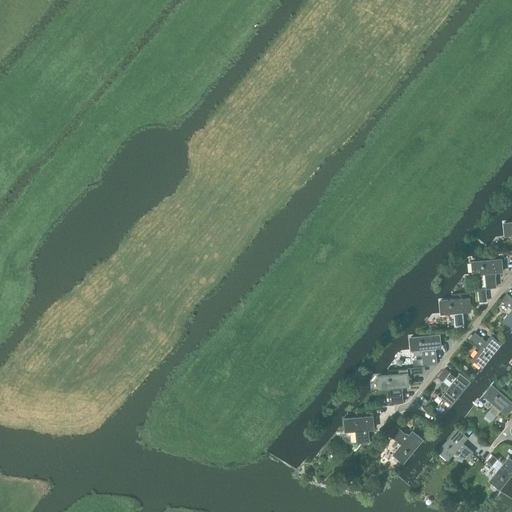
[(511,222),(503,223),(504,235),(511,234),(511,222)]
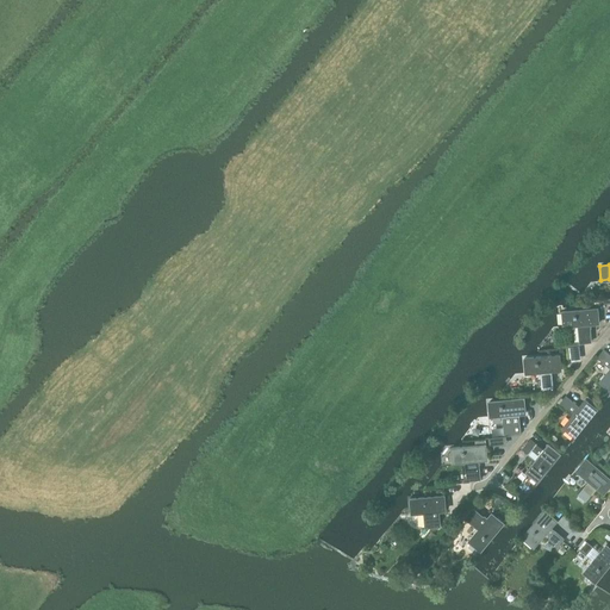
[(598,307),(562,311),(564,325),(599,323),(598,307)]
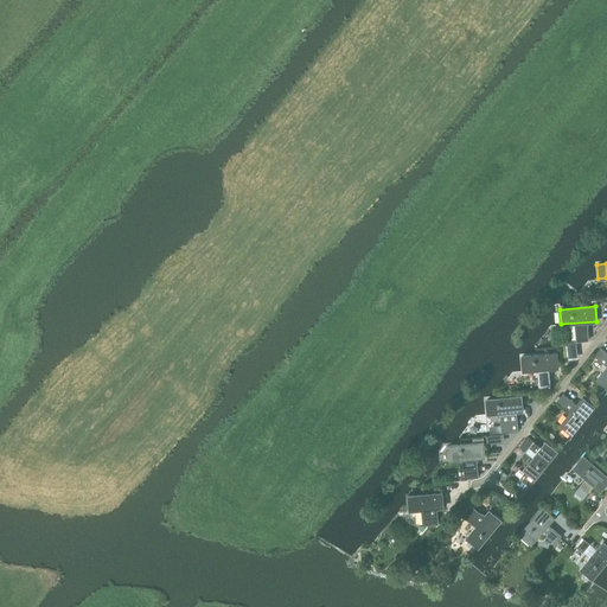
[(587,323),(575,324),(575,325),(576,339),(576,342),(588,340),(587,324),(587,323)]
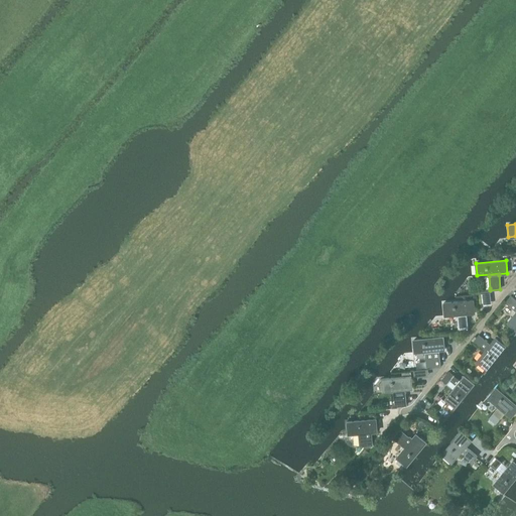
[(482,303),(492,303),(492,292),(482,292),(482,303)]
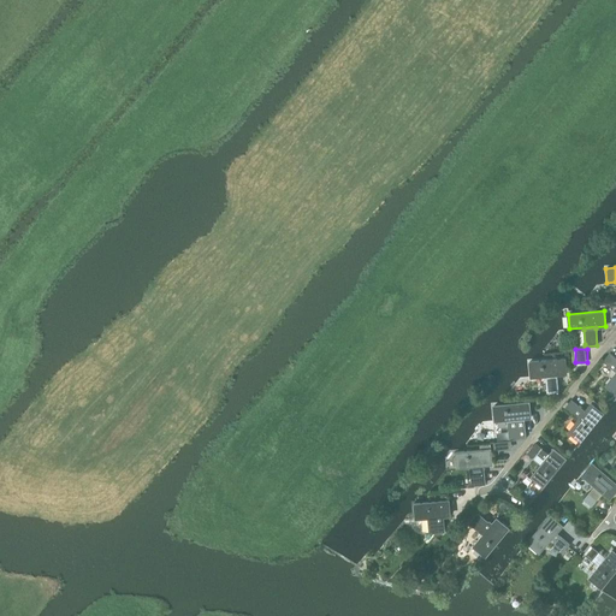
[(615,357),(610,353),(603,361),(615,371),(615,357)]
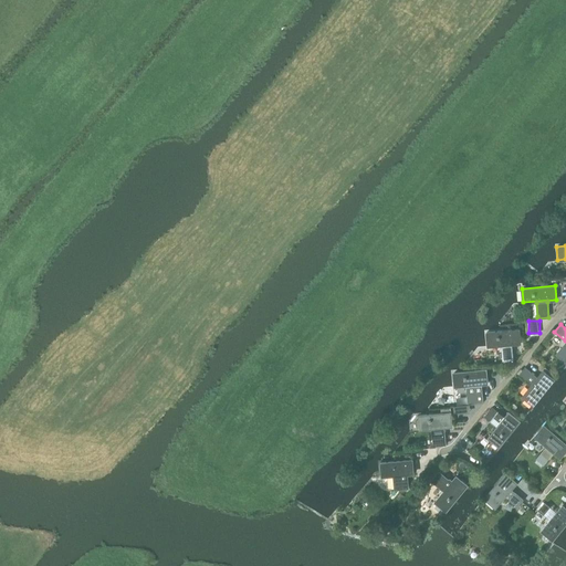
[(520,328),(486,332),(488,345),(521,343),(520,328)]
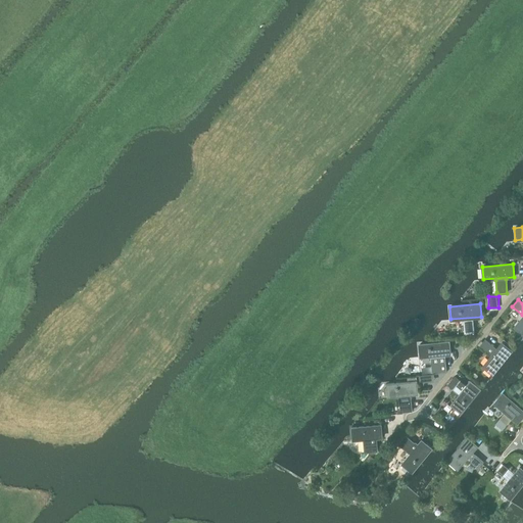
[(473,318),(464,319),(464,321),(465,333),(474,333),(473,320),(473,318)]
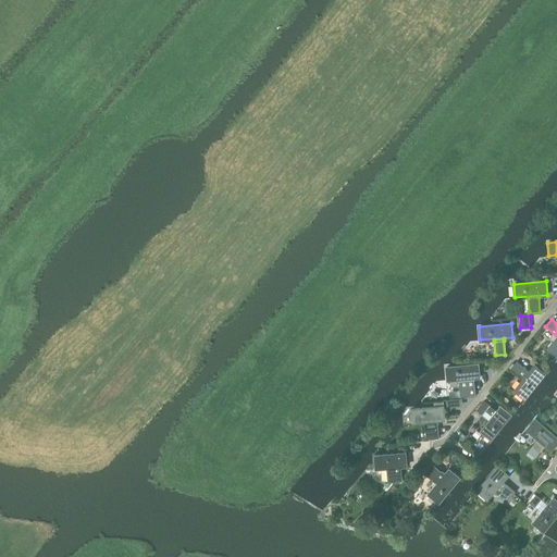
[(517,361),(511,369),(522,378),(523,379),(530,372),(529,371),(517,361)]
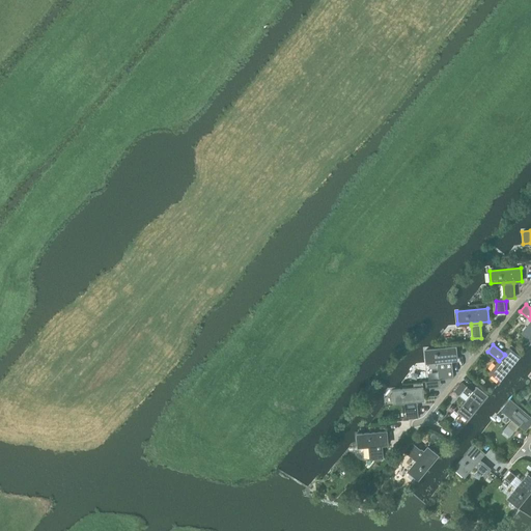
[(455,347),(423,350),(424,362),(456,360),(455,347)]
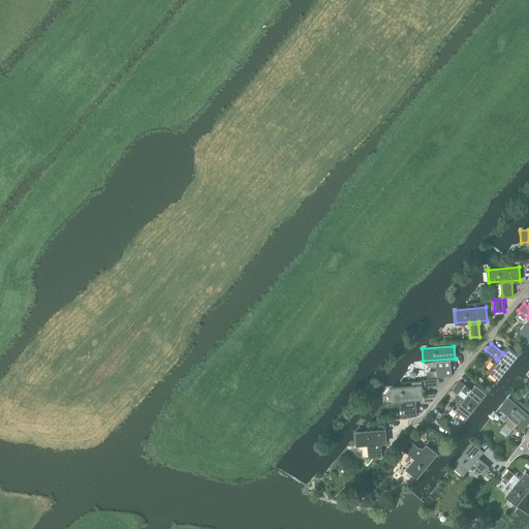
[(489,375),(498,382),(517,360),(507,351),(489,375)]
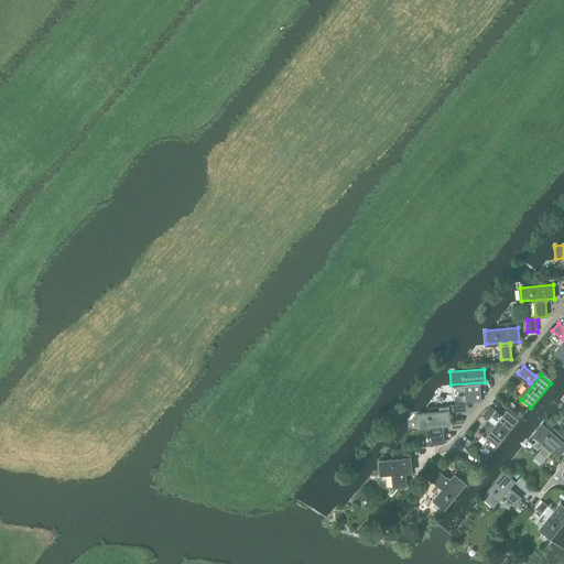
[(479,383),(465,384),(465,386),(467,400),(481,399),(479,384),(479,383)]
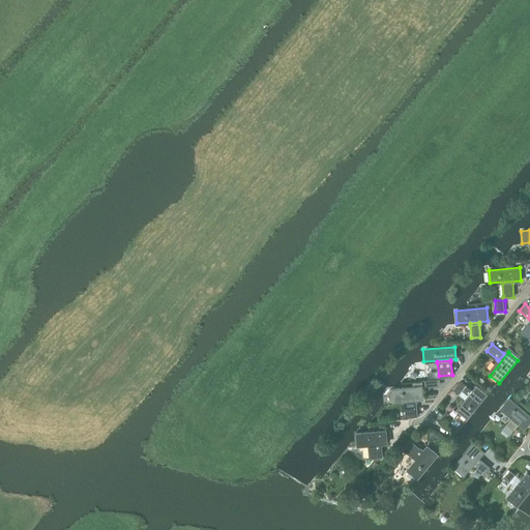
[(453,390),(465,399),(472,390),(461,381),(453,390)]
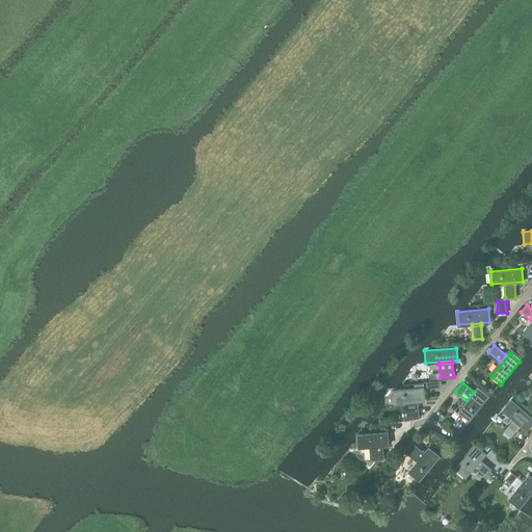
[(424,388),(392,390),(393,403),(425,400),(424,388)]
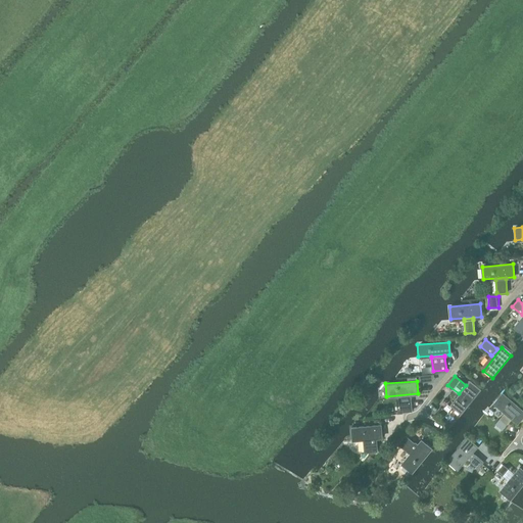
[(449,410),(461,419),(481,394),(470,385),(449,410)]
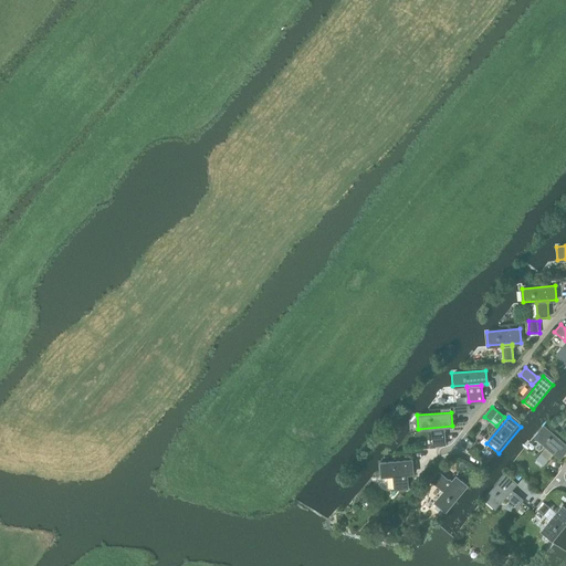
[(443,427),(432,428),(435,446),(446,444),(444,437),(443,427)]
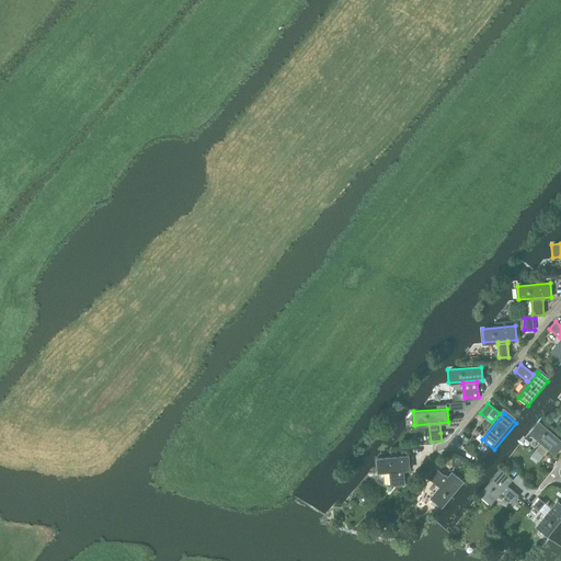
[(560,444),(540,426),(529,439),(551,459),(560,447),(560,444)]
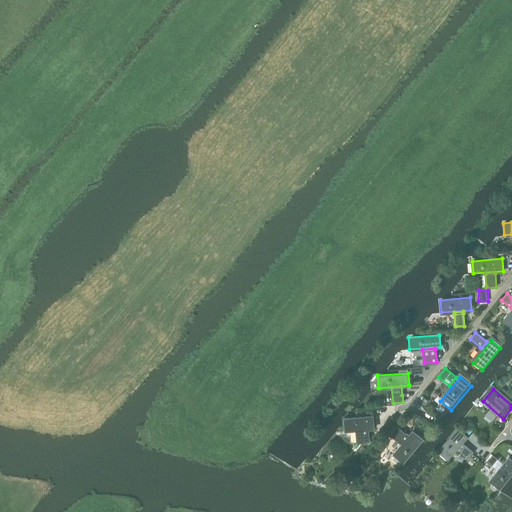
[(485,415),(492,421),(496,416),(489,410),(485,415)]
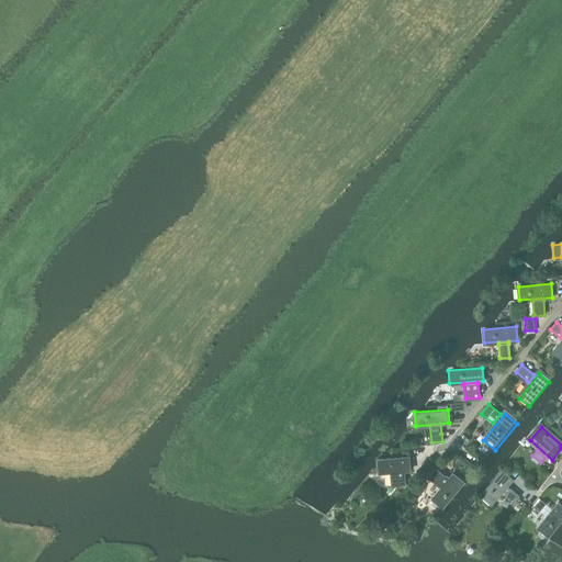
[(411,457),(377,460),(378,473),(412,470),(411,457)]
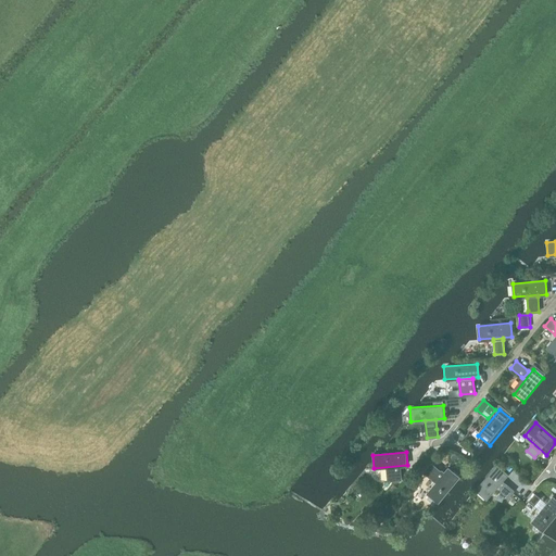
[(425,472),(436,482),(445,471),(443,470),(441,470),(432,463),(425,472)]
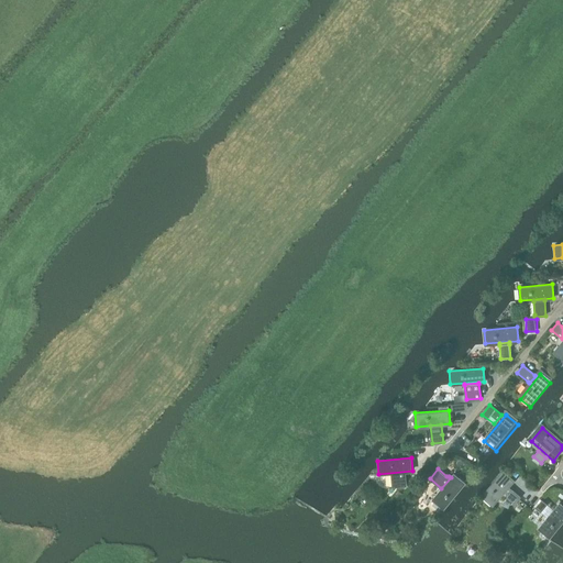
[(482,496),(492,505),(514,479),(503,471),(482,496)]
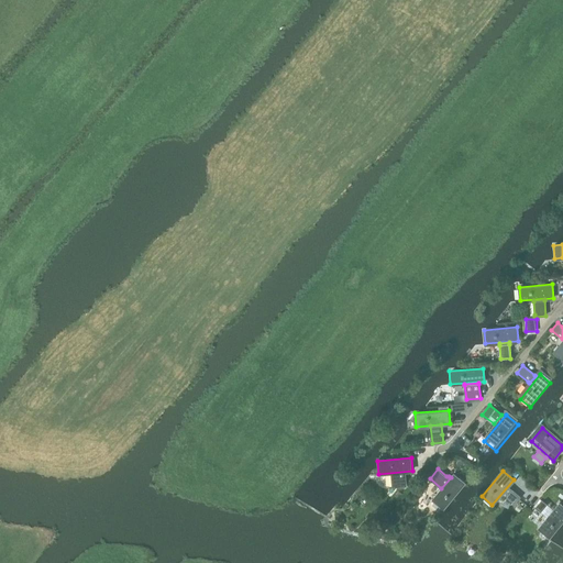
[(392,487),(406,486),(405,473),(390,474),(392,487)]
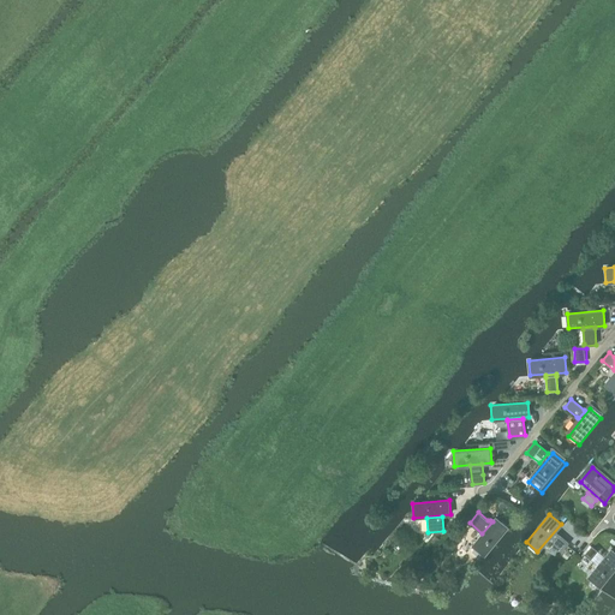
[(471,553),(484,562),(505,538),(493,527),(471,553)]
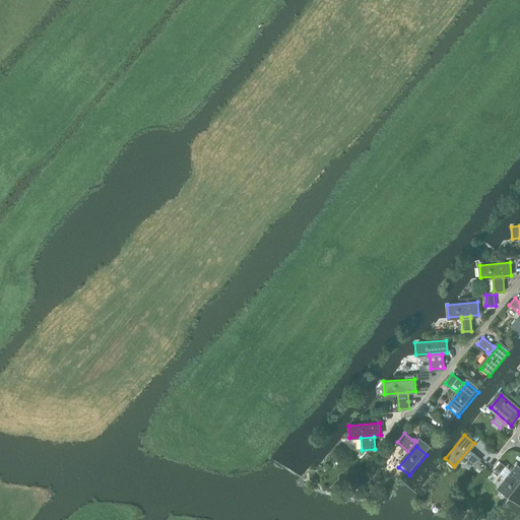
[(469,449),(464,456),(465,457),(475,465),(477,462),(480,459),(470,450),(469,449)]
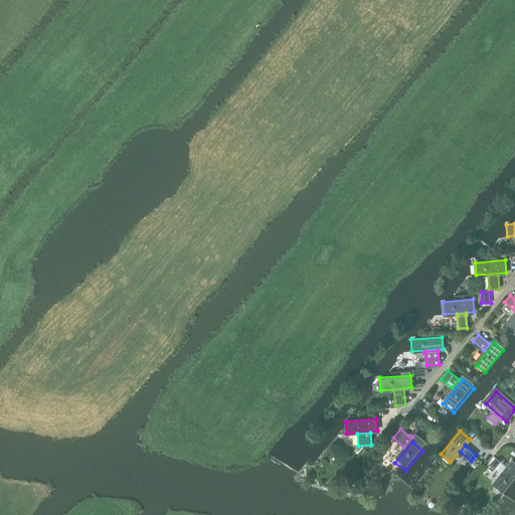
[(368,452),(363,448),(359,454),(363,457),(368,452)]
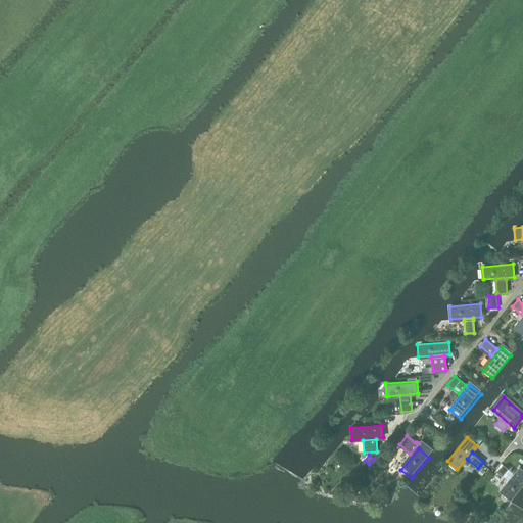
[(502,463),(496,470),(503,475),(508,469),(502,463)]
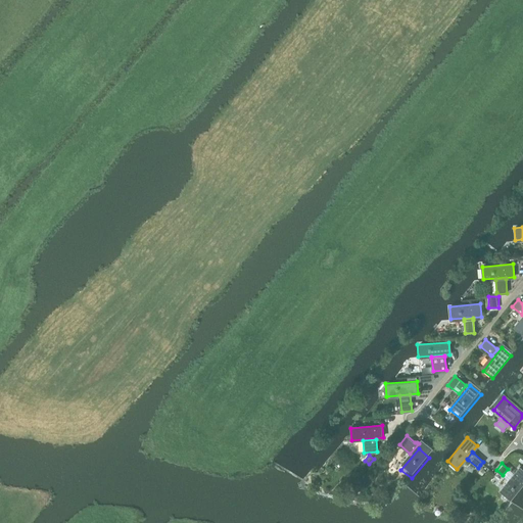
[(497,495),(510,506),(522,489),(522,475),(518,471),(497,495)]
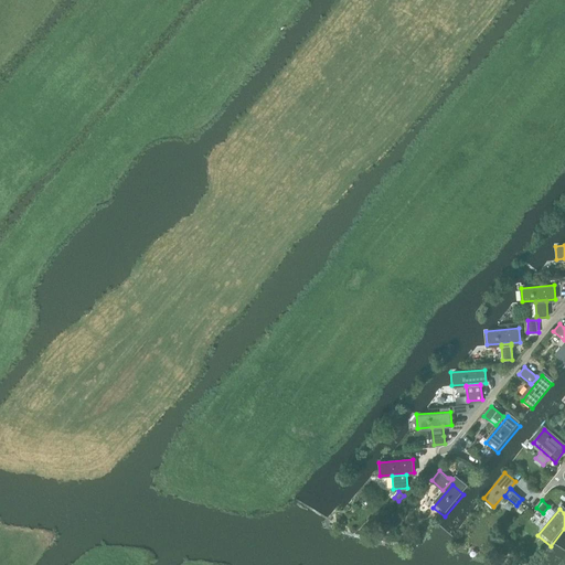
[(404,513),(395,512),(394,520),(402,521),(404,513)]
